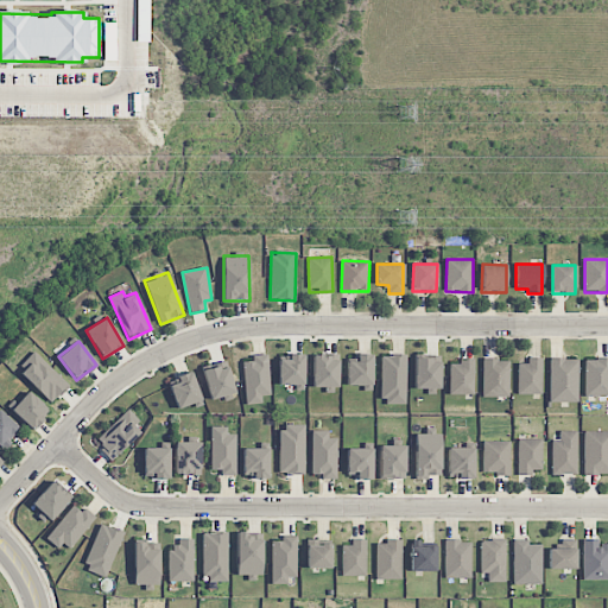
[(18,371),(51,404),(69,385),(35,353),(18,371)]
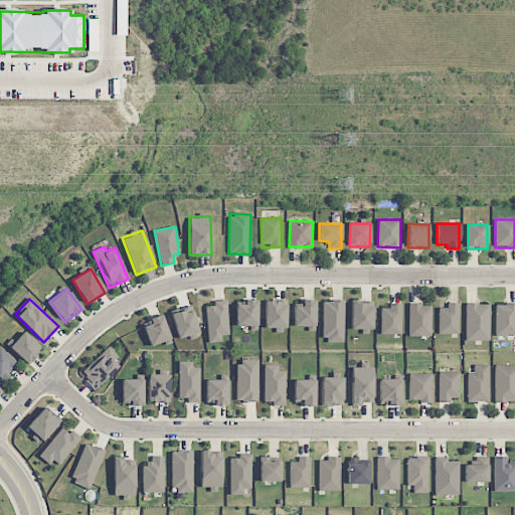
[(294,305),(294,328),(315,328),(316,300),(301,299),(301,305),(294,305)]
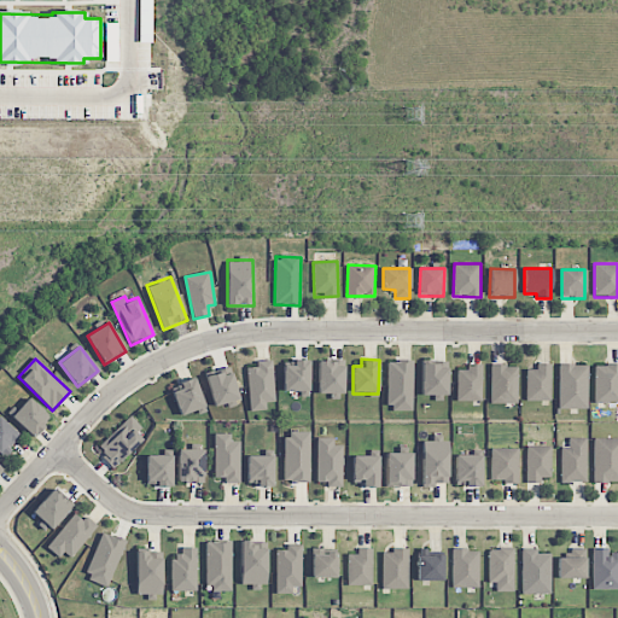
[(275,402),(272,360),(256,361),(256,367),(246,368),(251,412),(267,410),(267,403),(275,402)]
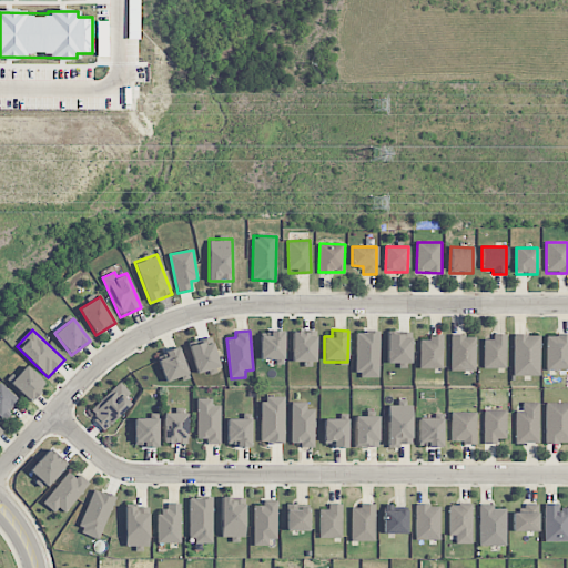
[(284,331),(269,331),(270,335),(260,335),(260,361),(284,359),(284,331)]
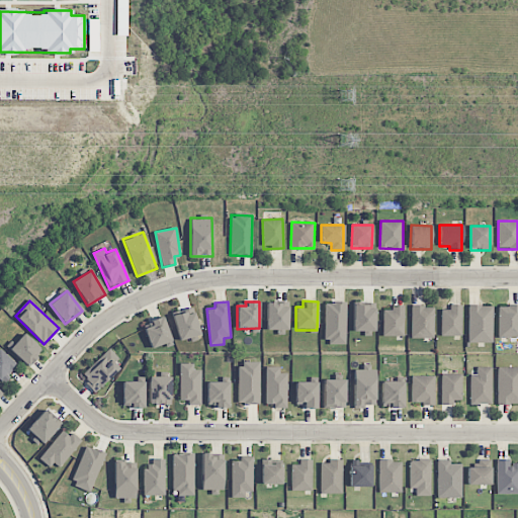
[(347,344),(346,303),(325,304),(326,345),(347,344)]
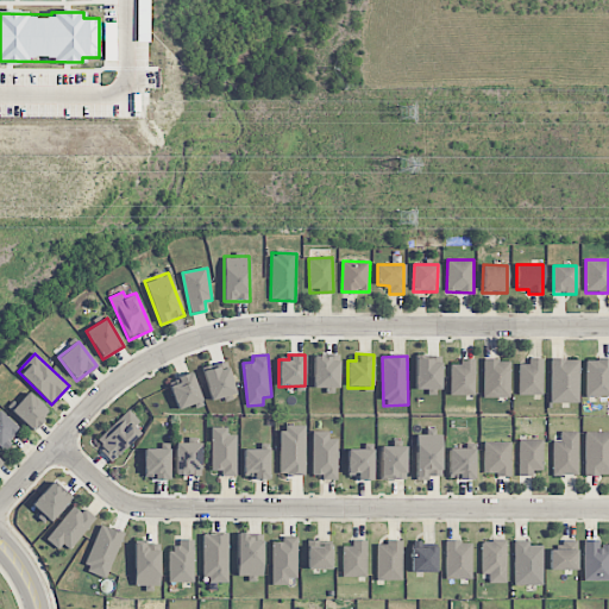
[(339,358),(313,358),(314,388),(339,388),(339,358)]
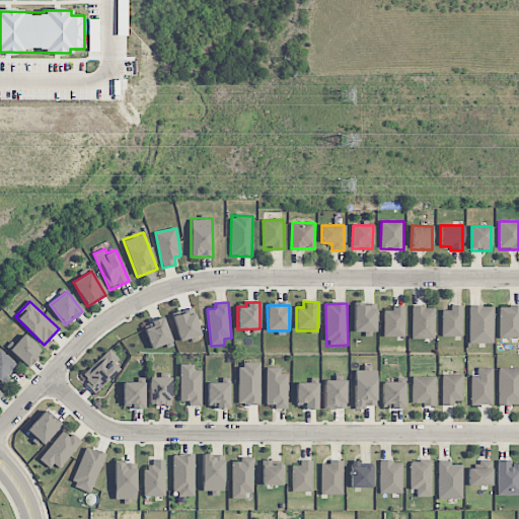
[(354,305),(355,332),(376,331),(376,309),(368,309),(368,305),(354,305)]
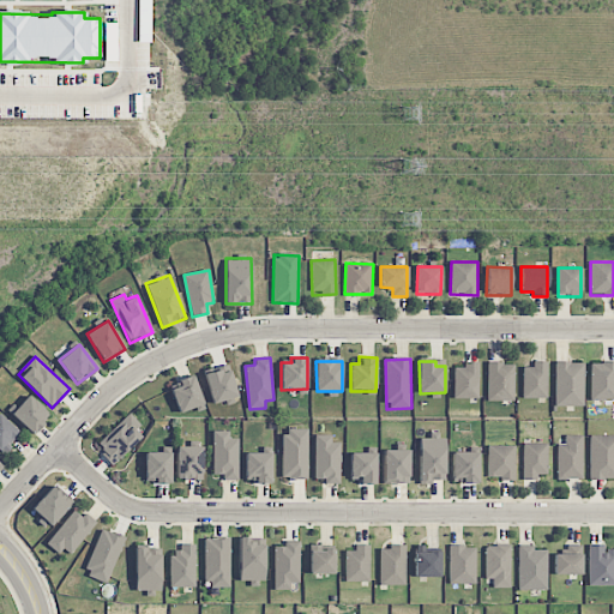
[(523,398),(548,398),(547,361),(533,362),(533,367),(523,367),(523,398)]
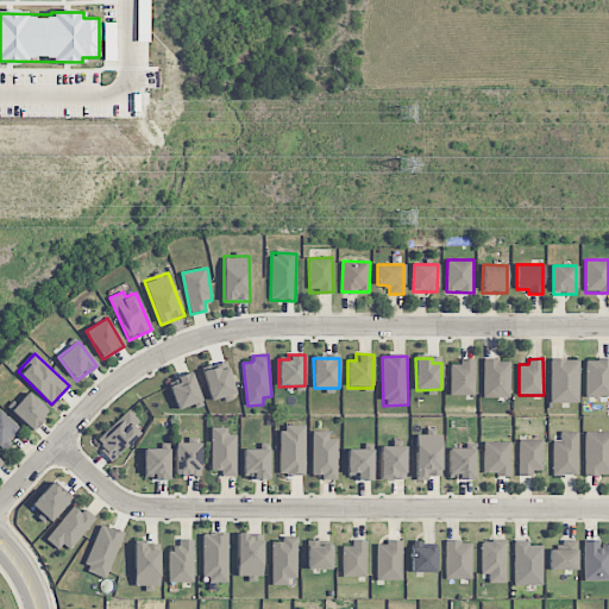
[(608,396),(608,358),(585,359),(586,397),(608,396)]
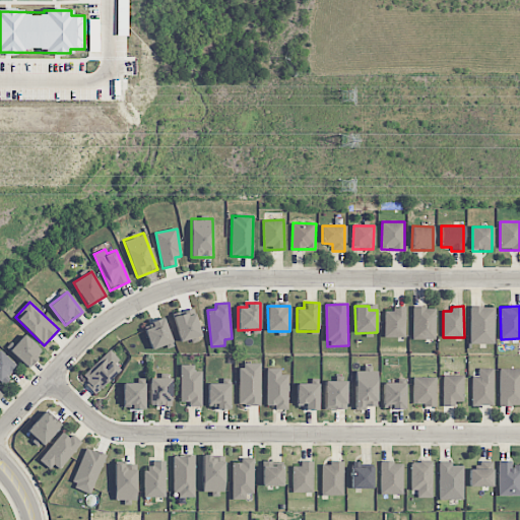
[(405,337),(405,307),(393,307),(393,311),(385,311),(384,337),(405,337)]
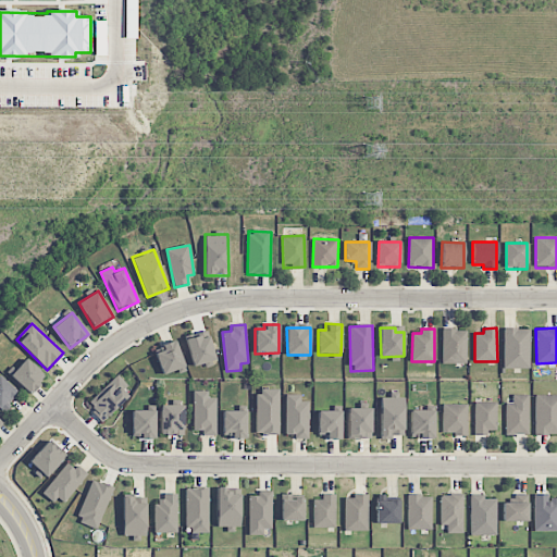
[(443,329),(442,363),(467,364),(467,330),(443,329)]
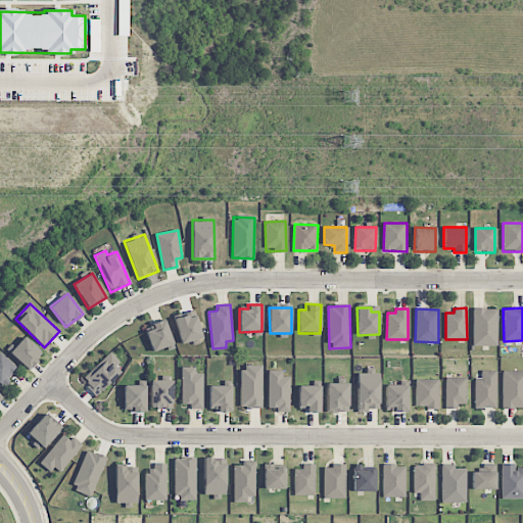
[(473,345),(497,345),(497,308),(473,308),(473,345)]
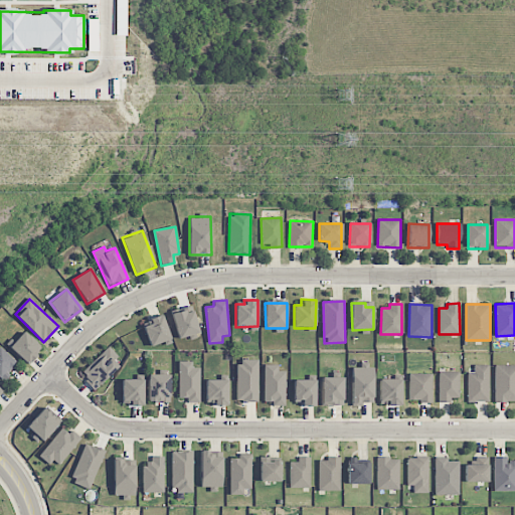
[(179,339),(200,333),(191,307),(171,314),(179,339)]
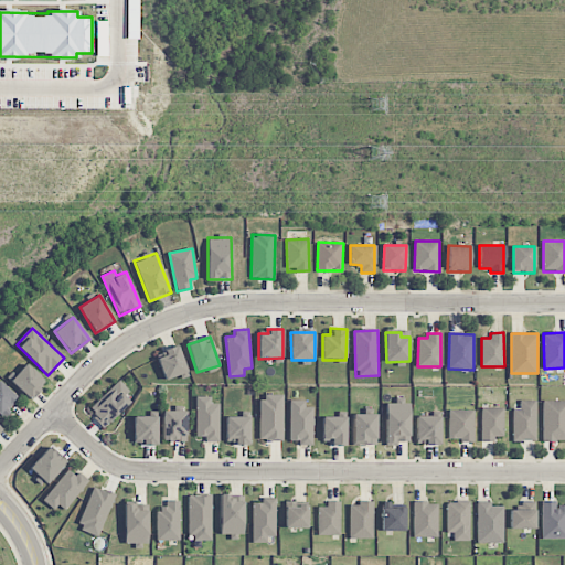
[(157,352),(164,380),(187,373),(180,347),(157,352)]
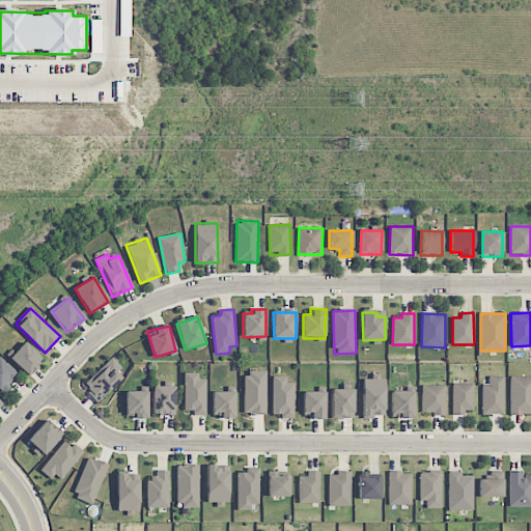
[(44,359),(22,338),(6,355),(28,375),(44,359)]
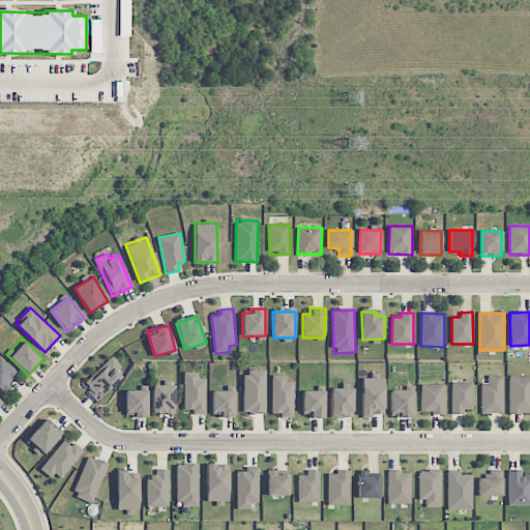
[(0,389),(2,391),(18,375),(0,357),(0,389)]
